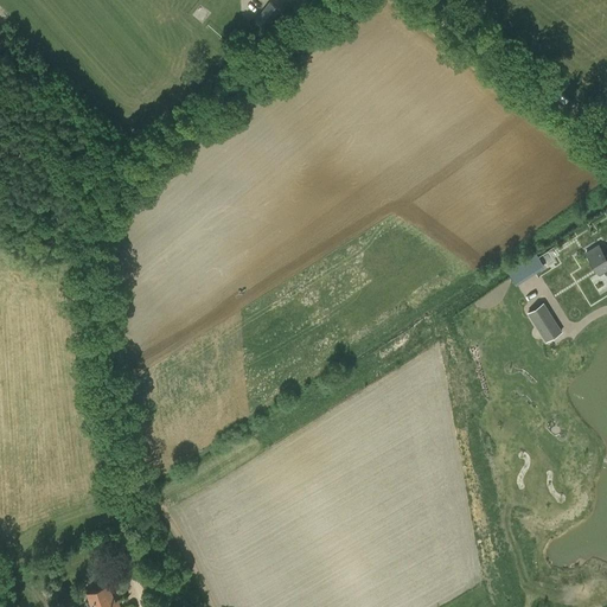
[(267,29),(282,11),(270,1),(255,20),(267,29)]
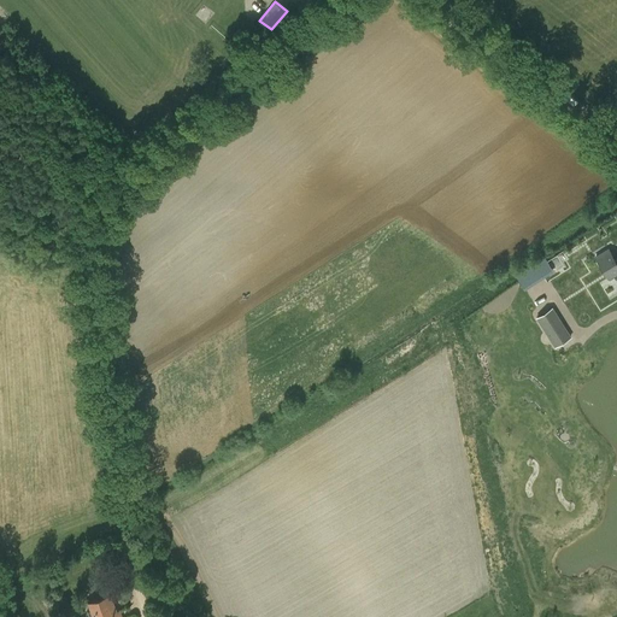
[(253,54),(260,45),(240,28),(233,37),(253,54)]
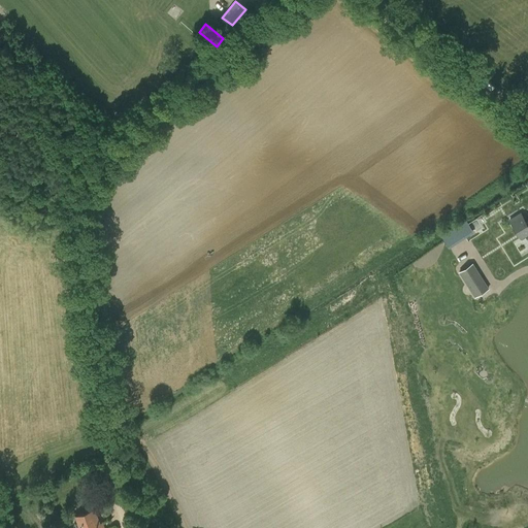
[(444,233),(451,245),(476,231),(470,219),(444,233)]
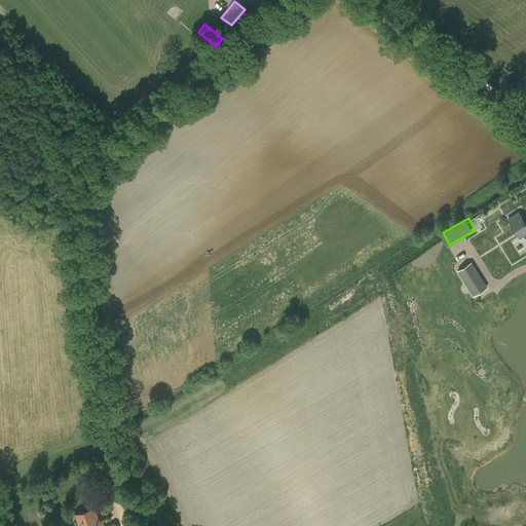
[(486,289),(470,263),(458,270),(474,296),(486,289)]
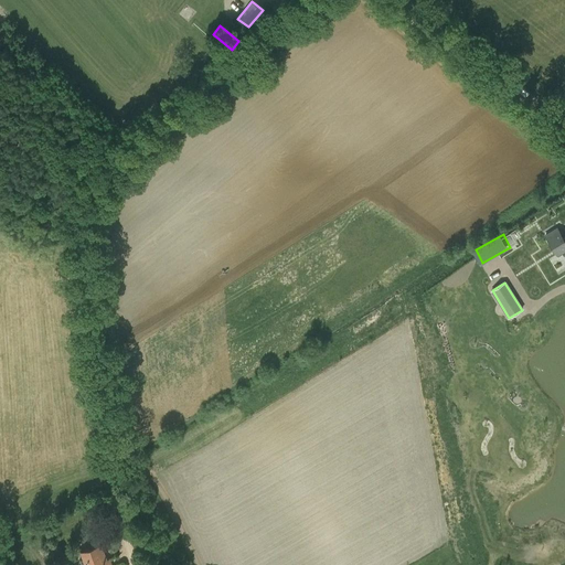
[(124,564),(124,563),(117,564),(113,564),(110,558),(107,560),(103,544),(80,552),(84,564),(124,564)]
